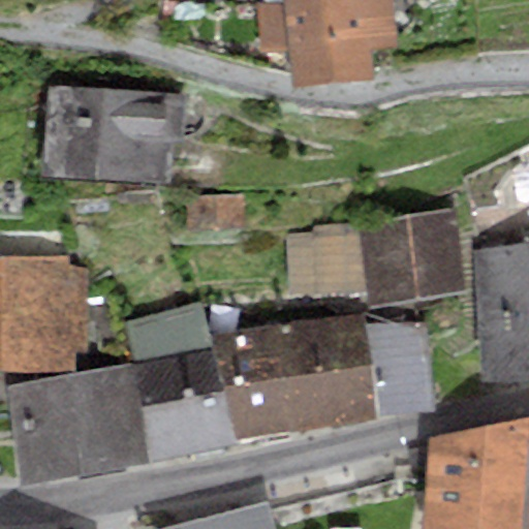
[(391,0),(282,0),(282,3),(257,3),(258,53),(288,51),(291,85),(371,76),(370,49),(396,45),(391,0)]
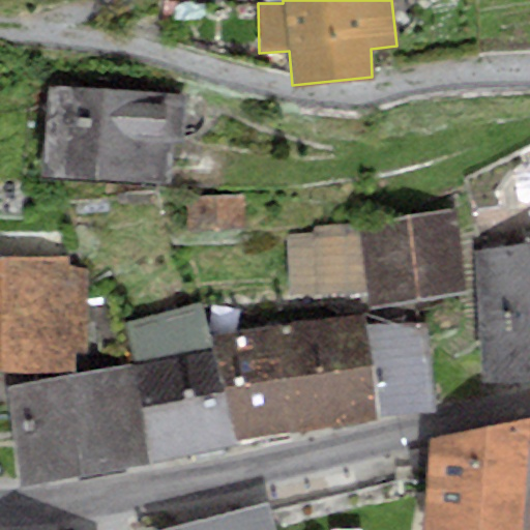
[(184,2),(164,1),(163,25),(183,25),(184,2)]
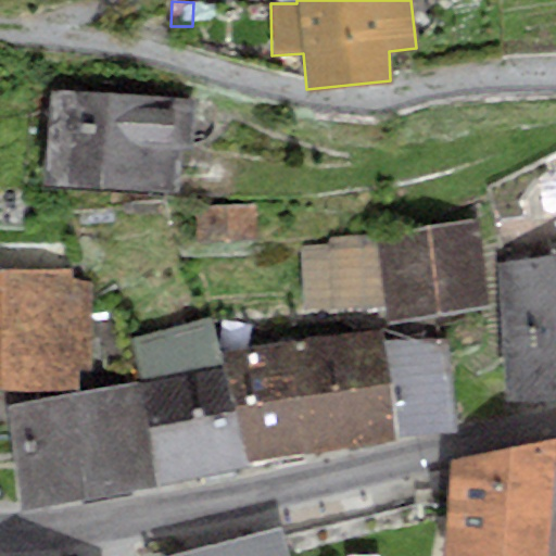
[(189,99),(51,90),(46,185),(177,191),(176,154),(189,151),(189,99)]
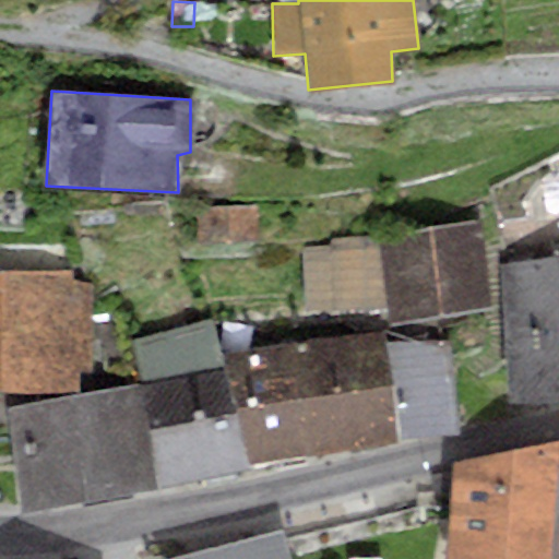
[(254,205),(198,209),(198,242),(258,239),(254,205)]
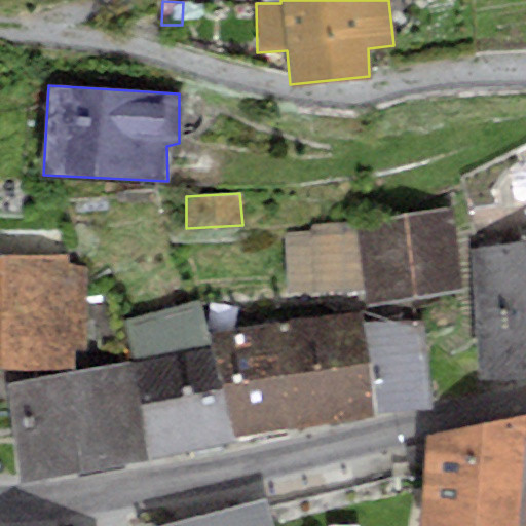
[(308,232),(284,235),(288,292),(365,290),(366,305),(459,287),(453,209),(312,224),(308,232)]
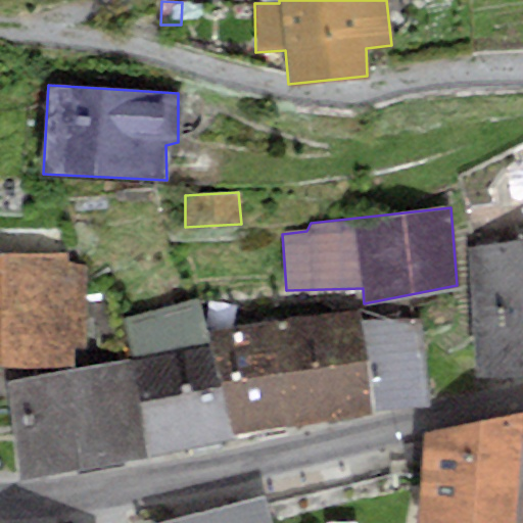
[(522,240),(467,249),(477,375),(522,373),(522,240)]
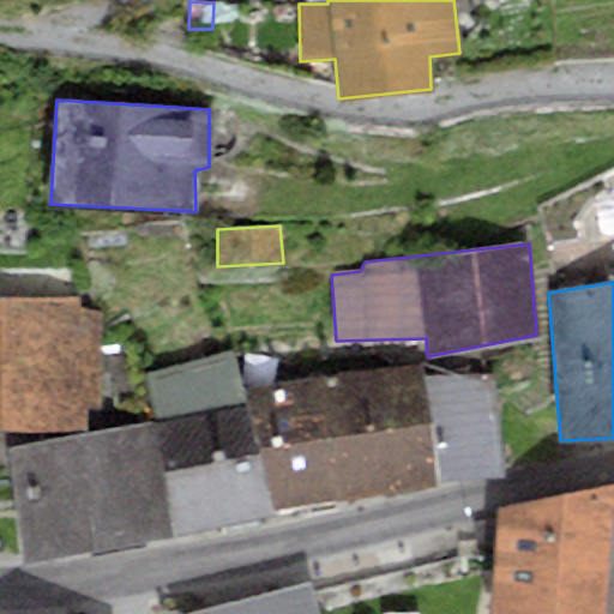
[(80,299),(0,300),(0,429),(84,429),(83,405),(97,403),(100,312),(79,308),(80,299)]
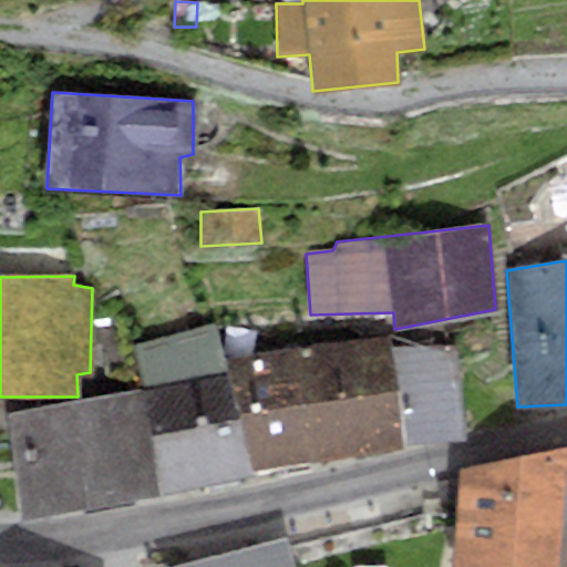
[(253,321),(220,330),(255,473),(326,461),(306,349),(284,350),(279,329),(256,334),(253,321)]
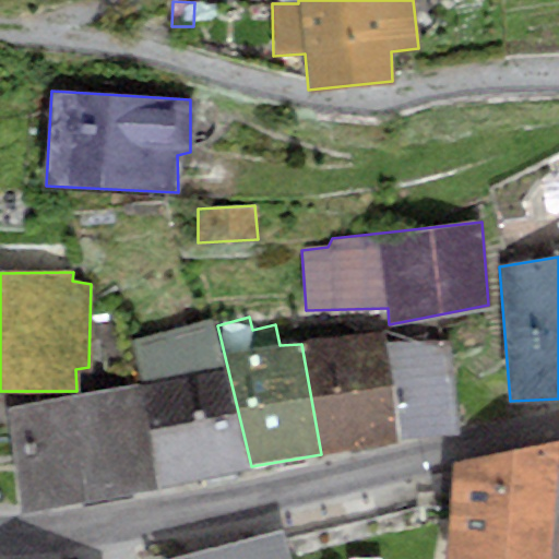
[(131,342),(137,384),(149,428),(149,431),(165,487),(251,466),(217,325),(216,319),(131,342)]
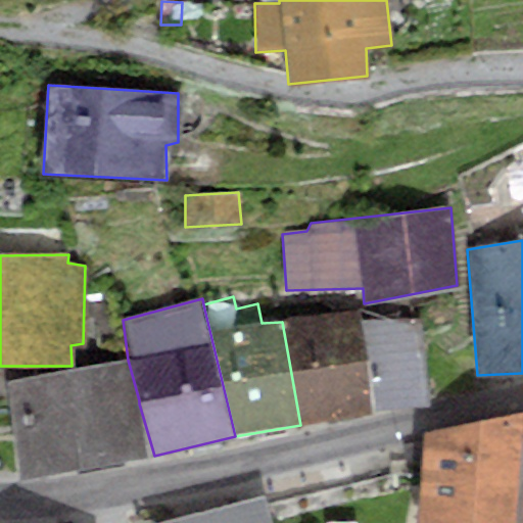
[(360,311),(282,322),(300,425),(372,414),(361,322),(360,311)]
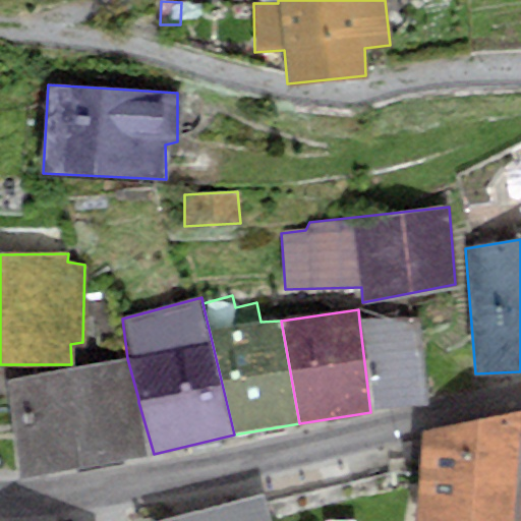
[(359,321),(370,412),(437,402),(422,316),(359,321)]
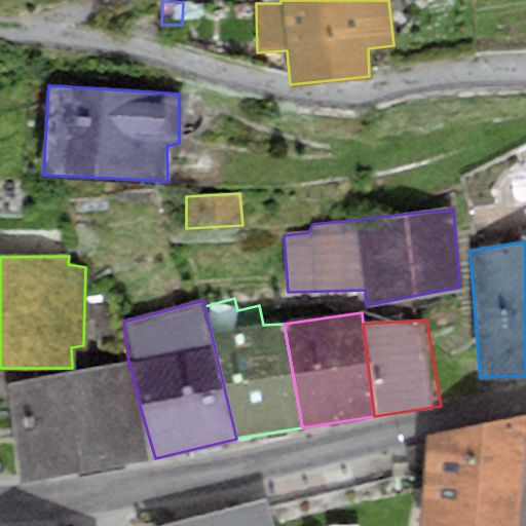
[(128,362),(6,384),(25,480),(147,459),(134,405),(140,403),(128,362)]
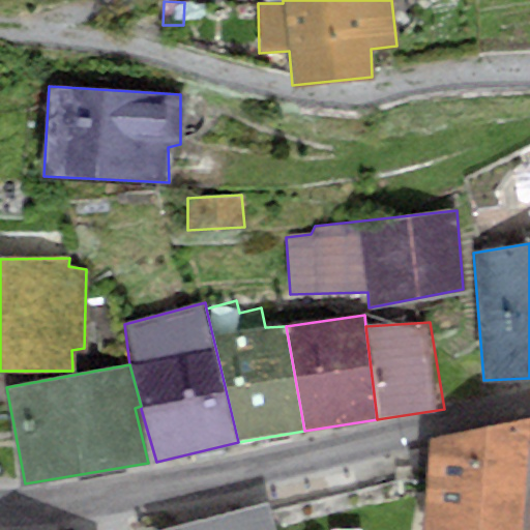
[(523,529),(529,442),(529,418),(430,440),(421,529),(523,529)]
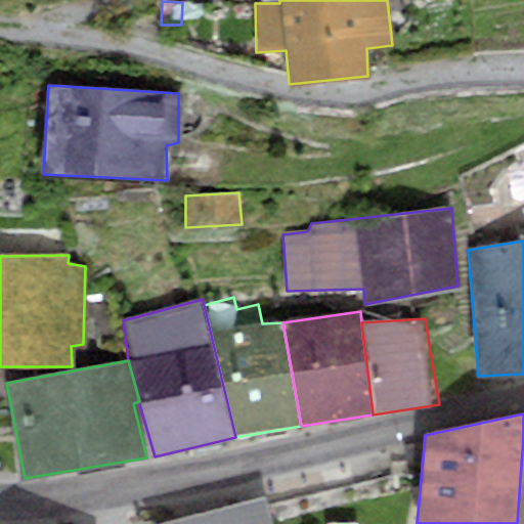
[(270,523),(265,498),(158,523),(270,523)]
